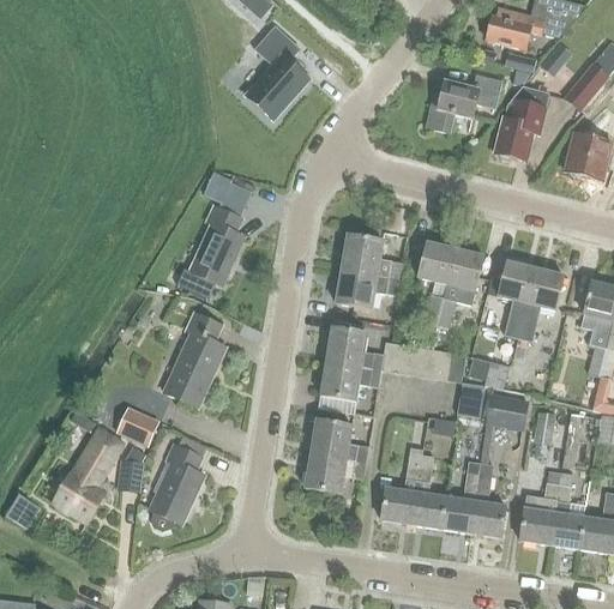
[(534,0),(530,16),(501,8),(499,18),(492,16),(487,40),(525,49),(530,30),(558,37),(584,5),(565,0),(534,0)]
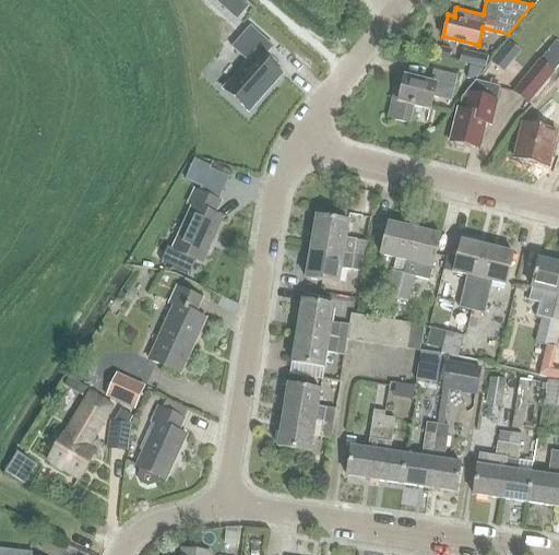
[(248,108),(281,71),(263,56),(273,44),(250,24),(232,44),(249,59),(224,87),(248,108)]
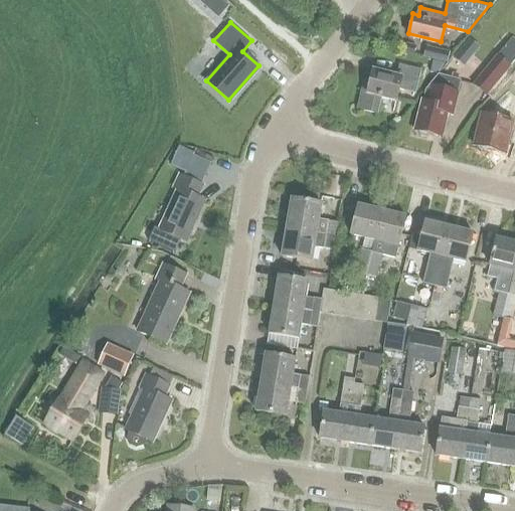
[(497,53),(495,52),(470,81),(485,94),(509,63),(510,64),(514,57),(514,36),(512,35),(497,53)]
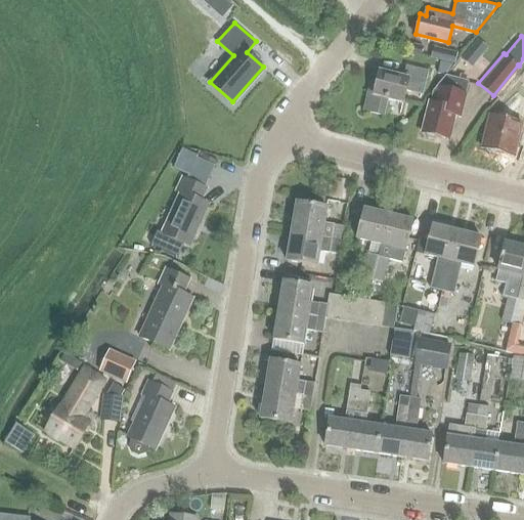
[(462,56),(472,65),(487,45),(477,37),(462,56)]
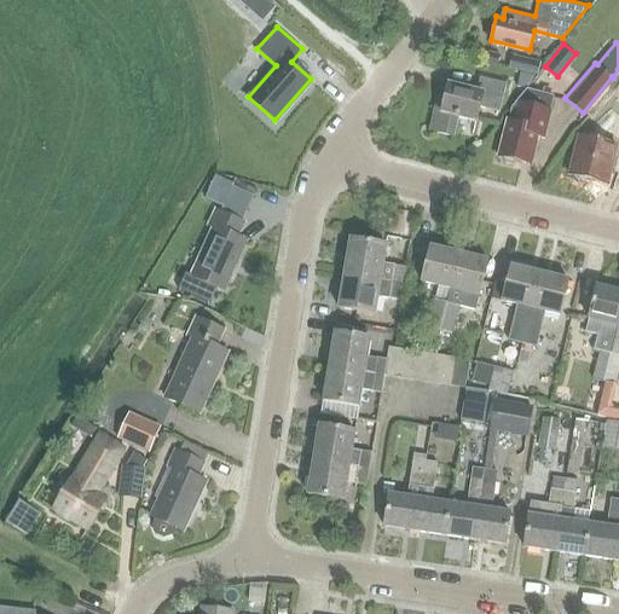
[(485,61),(497,63),(499,52),(487,50),(485,61)]
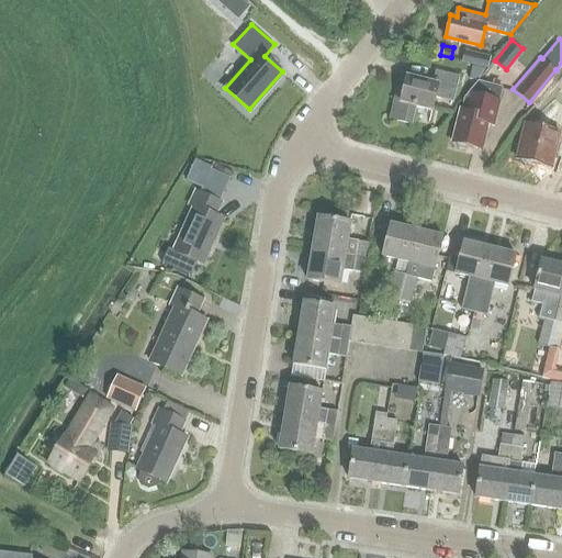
[(464,47),(461,59),(470,62),(484,65),(486,66),(490,54),(464,47)]
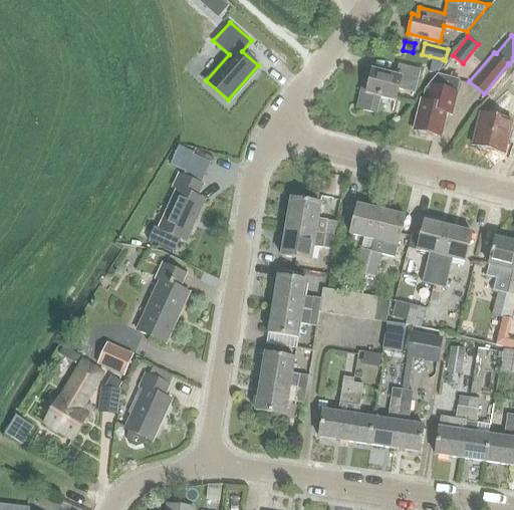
[(444,60),(432,58),(429,69),(437,71),(444,60)]
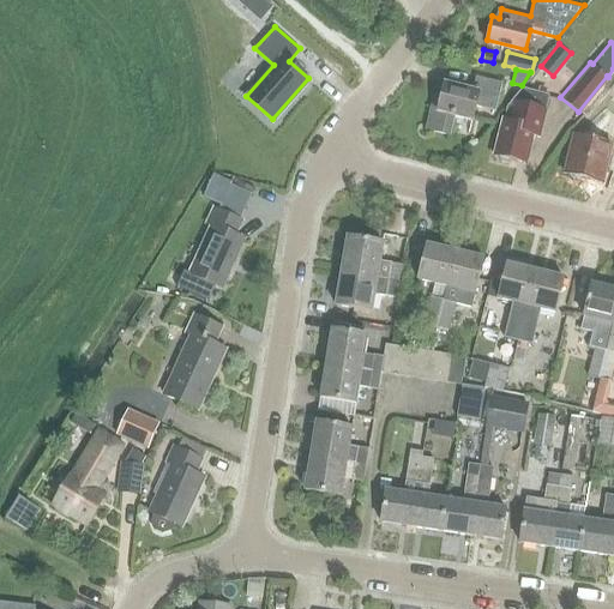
[(450,132),(455,114),(471,118),(475,103),(495,108),(503,80),(476,73),(473,88),(445,80),(441,92),(434,91),(426,127),(450,132)]
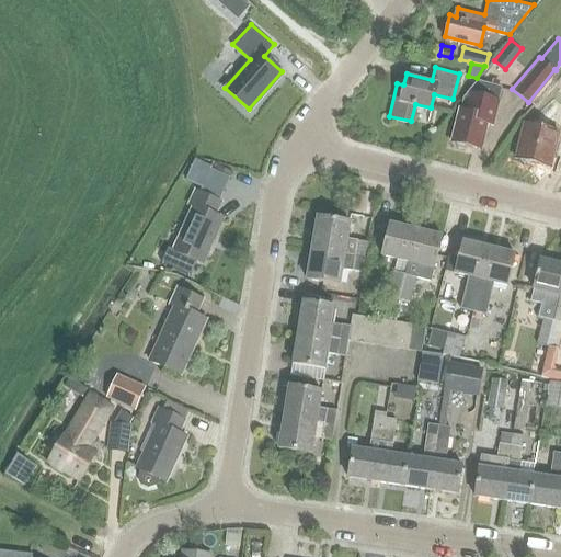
[(480,147),(489,114),(488,114),(492,98),(499,100),(502,84),(478,78),(464,95),(460,108),(453,139),(480,147)]
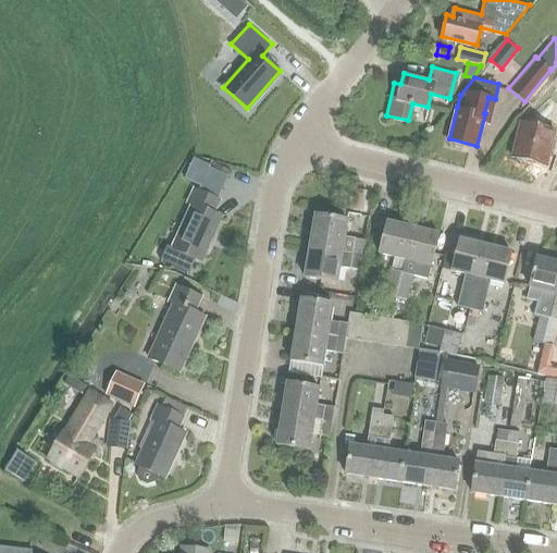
[(555,128),(554,127),(555,123),(556,123),(556,99),(537,95),(533,111),(524,109),(522,120),(521,120),(512,155),(546,163),(555,128)]
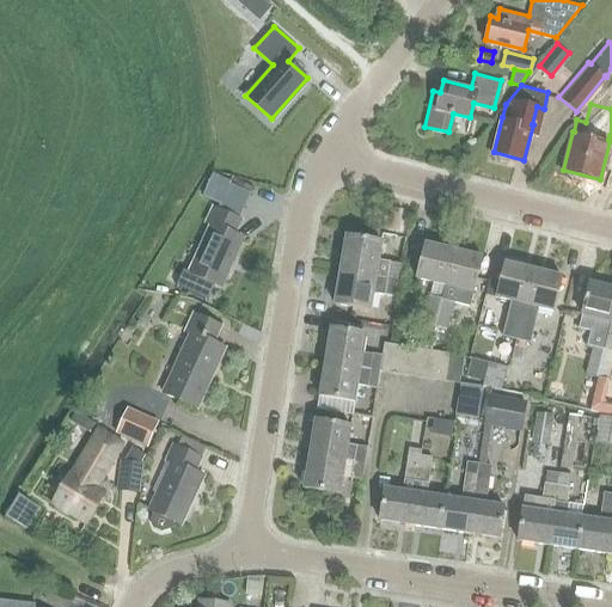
[(220,284),(243,235),(234,232),(242,218),(213,206),(206,220),(212,222),(189,270),(220,284)]
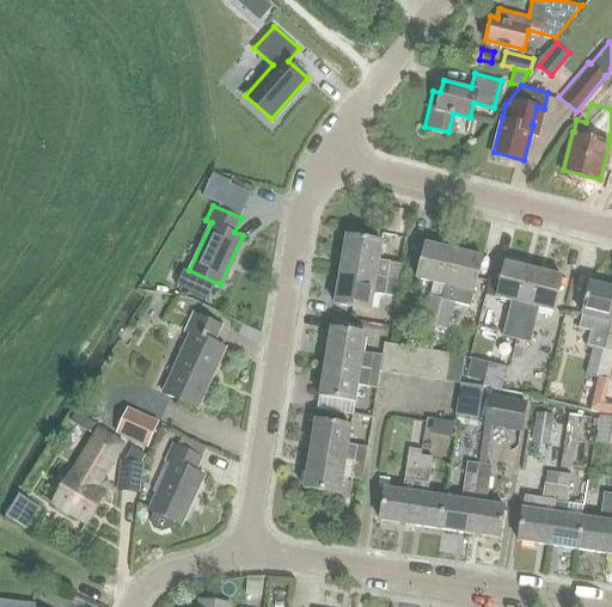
[(379,257),(381,239),(347,234),(341,268),(377,274),(396,276),(398,261),(379,257)]
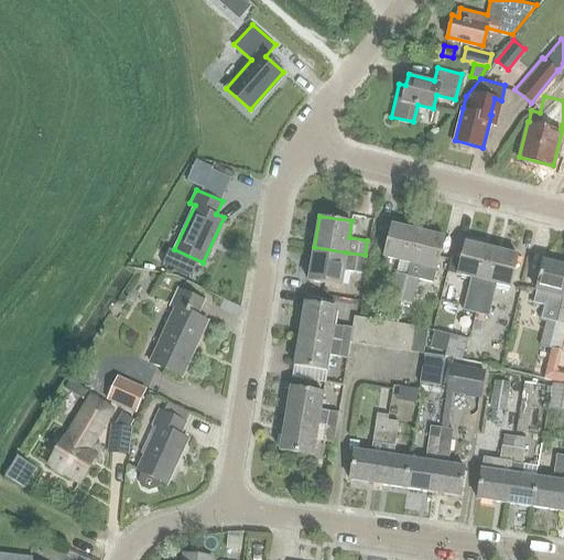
[(411,261),(419,229),(392,223),(384,255),(411,261)]
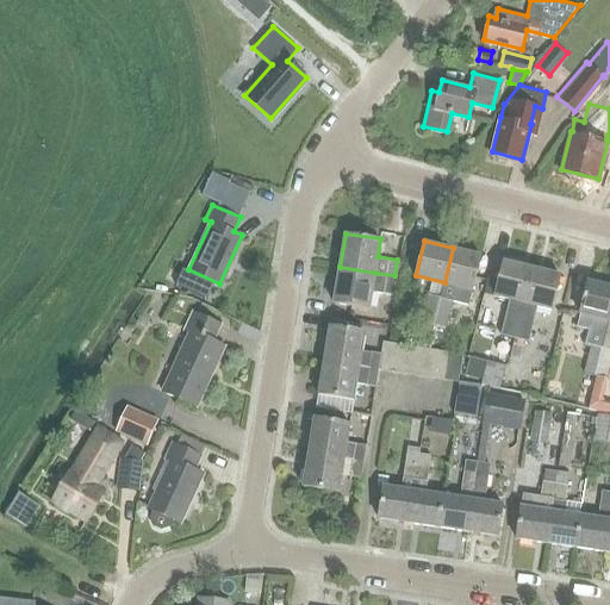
[(472,288),(480,255),(453,248),(444,282),(472,288)]
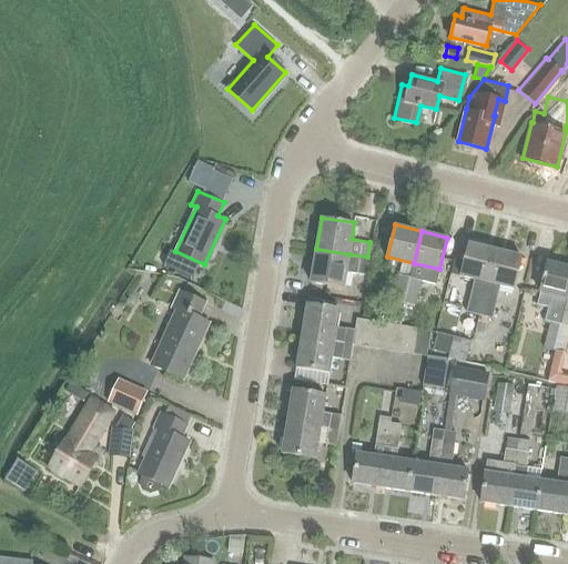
[(480,313),(496,249),(469,242),(462,274),(474,278),(466,310),(480,313)]
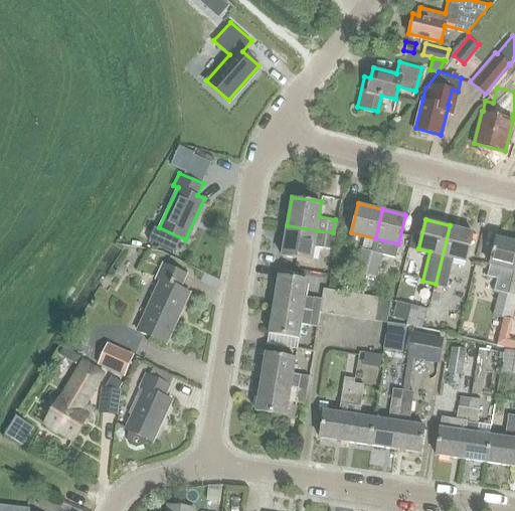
[(333,232),(317,230),(287,225),(282,253),(312,259),(314,244),(331,247),(333,232)]
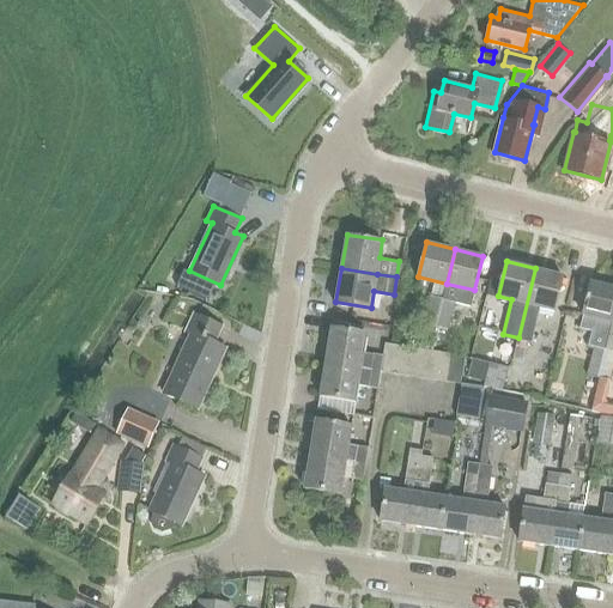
[(535,268),(519,338),(532,341),(540,306),(556,310),(564,275),(535,268)]
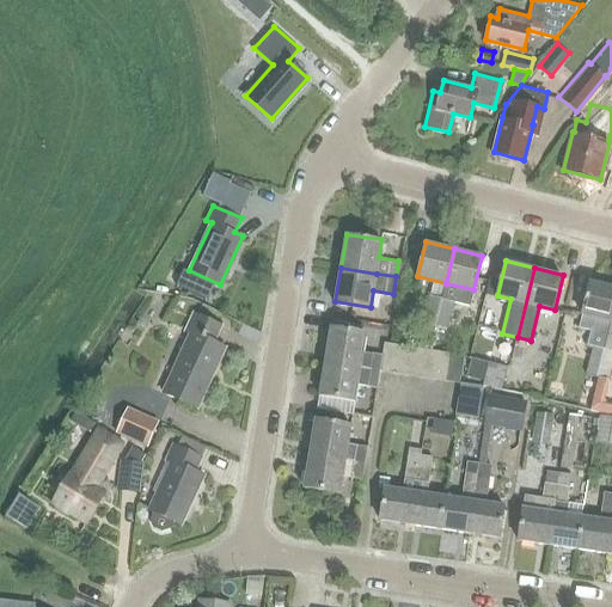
[(598,374),(611,313),(611,287),(589,281),(579,325),(592,329),(588,343),(589,343),(583,371),(597,374),(598,374)]
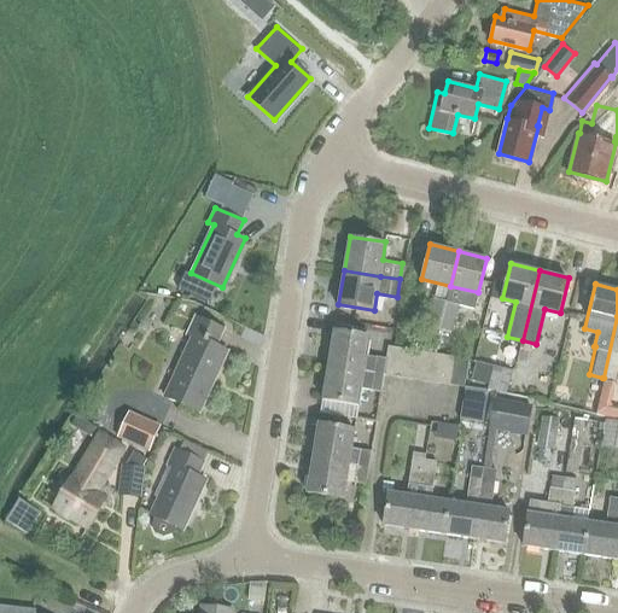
[(436,327),(443,298),(431,296),(424,325),(436,327)]
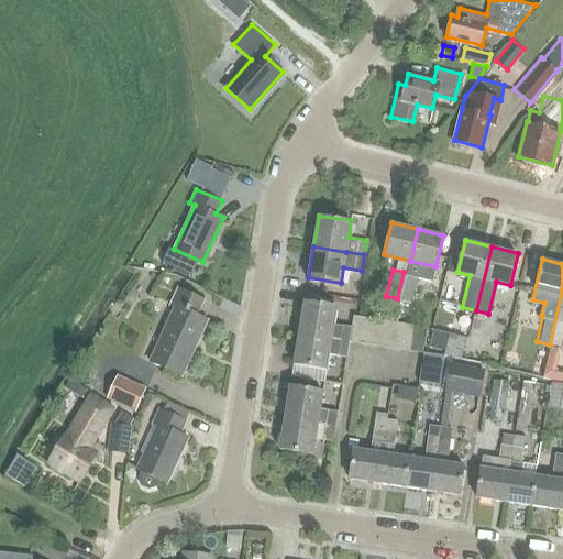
[(404,272),(397,298),(408,302),(415,275),(404,272)]
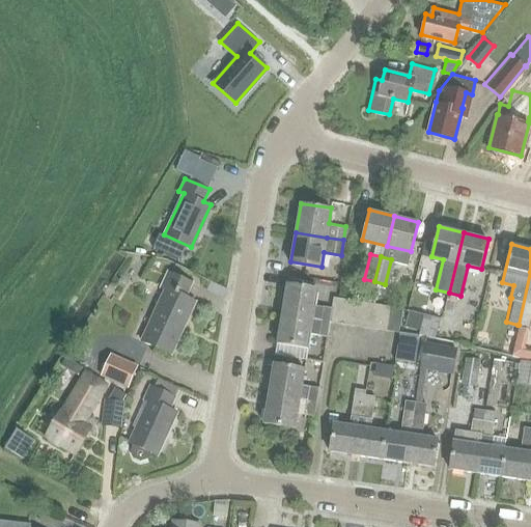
[(166,286),(149,324),(142,339),(171,352),(195,300),(186,296),(192,281),(168,270),(161,285),(166,286)]
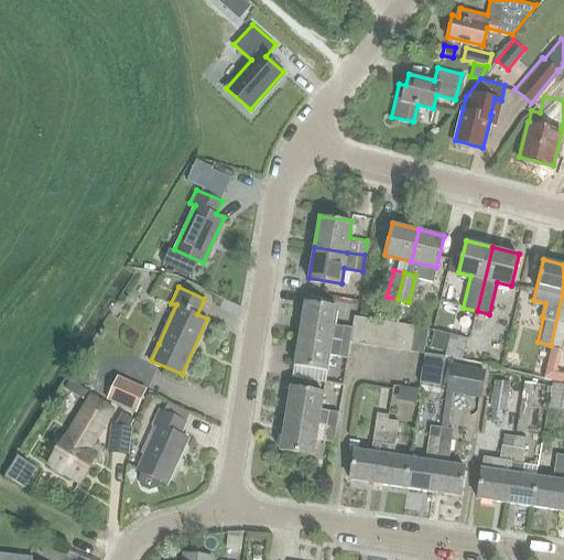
[(563,289),(551,345),(550,345),(542,376),(563,381),(563,370),(554,368),(563,327),(563,289)]
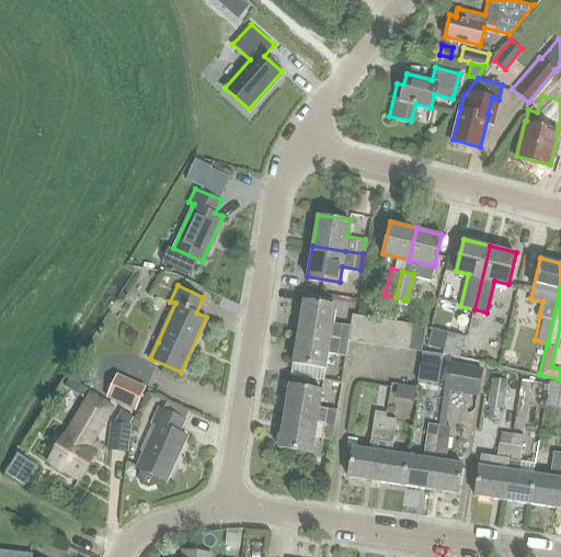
[(333,321),(335,305),(304,299),(298,330),(331,336),(333,321)]
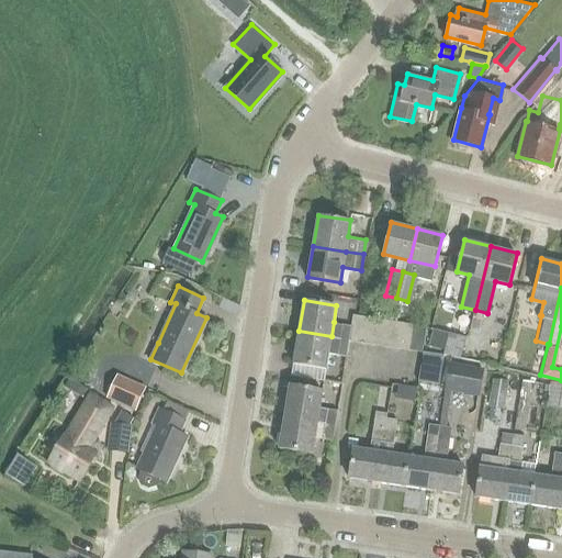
[(361,339),(366,315),(352,313),(351,324),(349,337),(361,339)]
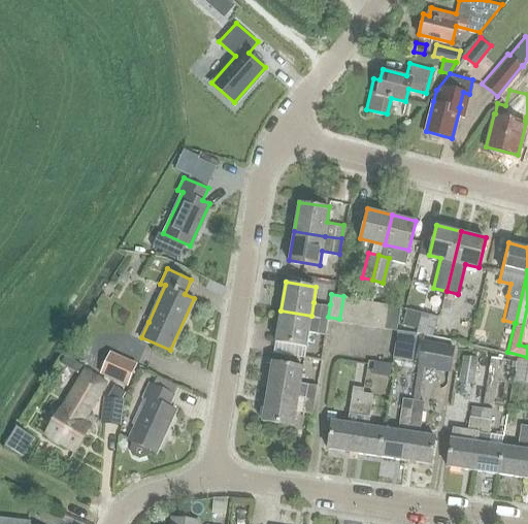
[(351,321),(355,298),(343,296),(339,319),(351,321)]
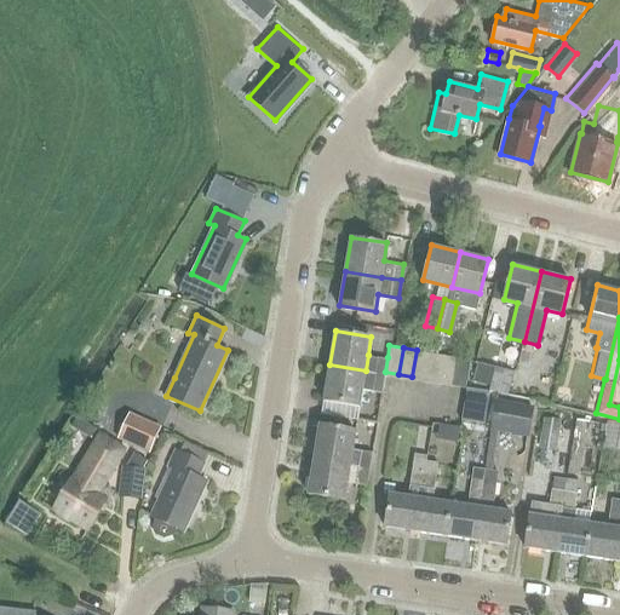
[(425,379),(430,351),(417,350),(412,377),(425,379)]
